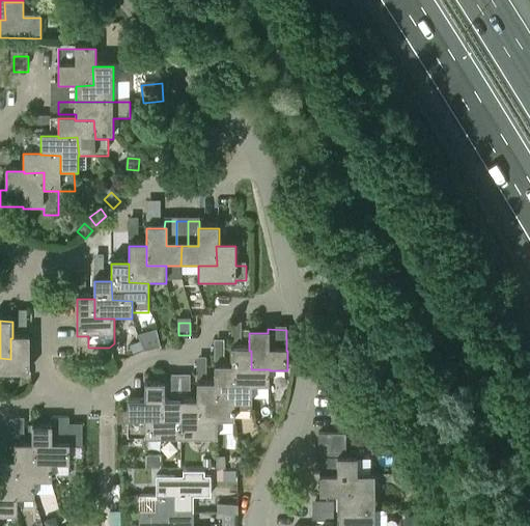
[(161,350),(158,334),(139,338),(145,354),(161,350)]
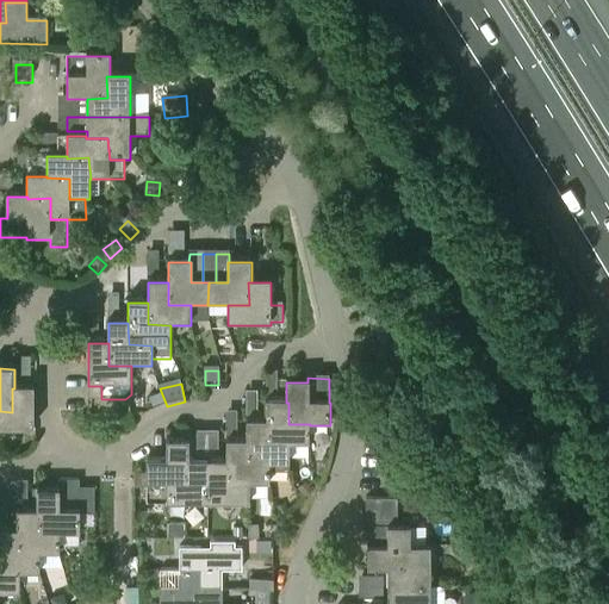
[(12,412),(0,411),(0,431),(33,433),(35,388),(14,388),(12,388),(12,412)]
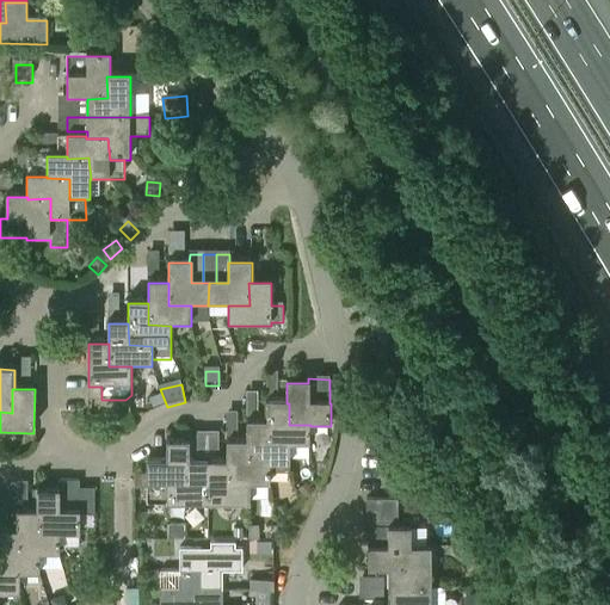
[(161,396),(149,401),(153,411),(165,406),(161,396)]
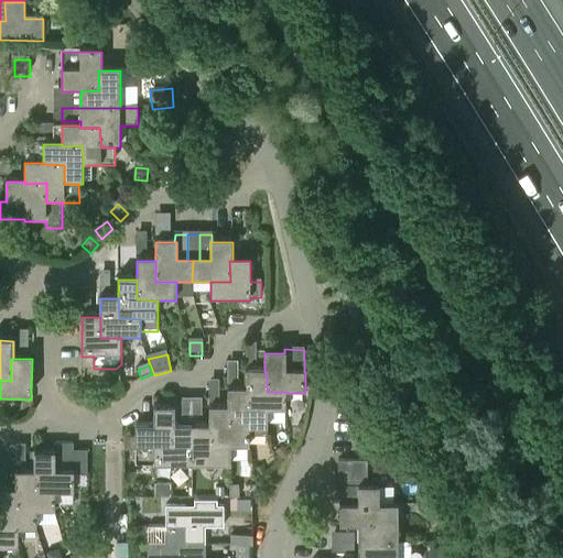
[(267,412),(268,412),(287,412),(287,393),(287,392),(267,392),(267,372),(264,372),(247,372),(247,391),(247,412),(267,412)]
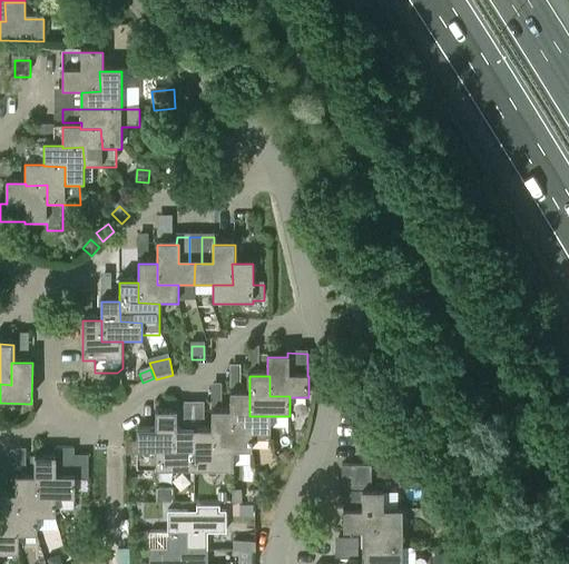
[(231,414),(232,414),(233,434),(252,435),(252,444),(271,444),(271,416),(270,416),(249,416),(249,395),(231,395),(231,414)]
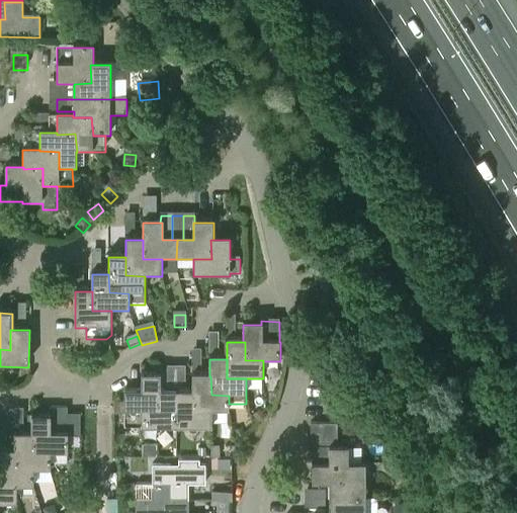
[(142,412),(161,412),(161,393),(161,376),(142,376),(142,394),(124,394),(124,405),(124,417),(124,429),(143,429),(142,412)]
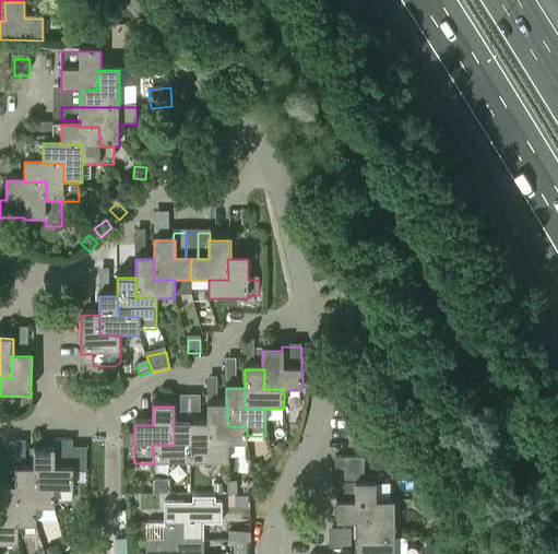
[(247,446),(247,436),(247,427),(228,426),(227,407),(226,407),(208,407),(208,424),(210,424),(210,444),(228,444),(228,446),(247,446)]
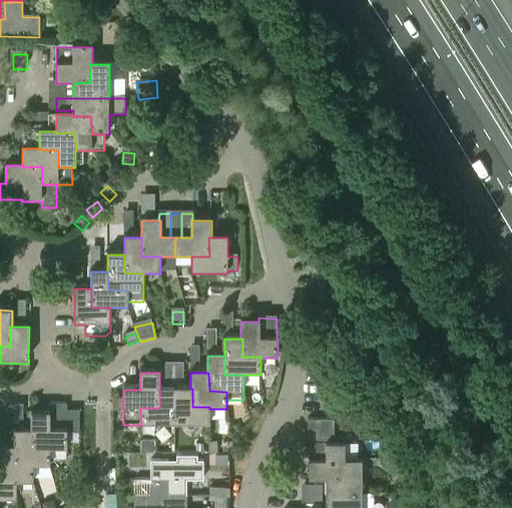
[(140,408),(141,425),(175,425),(174,389),(159,389),(159,408),(140,408)]
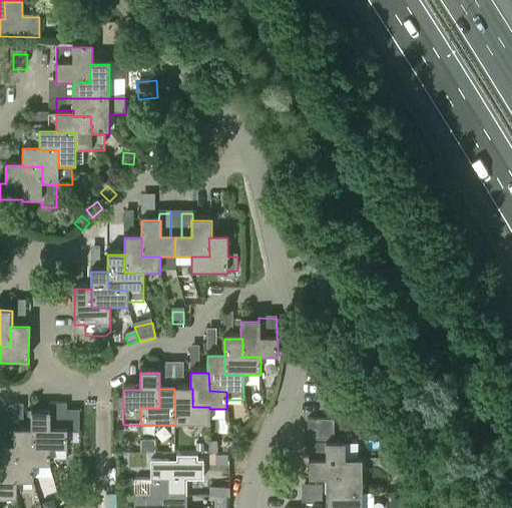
[(209,409),(209,407),(192,407),(192,389),(190,389),(174,389),(175,425),(209,425),(209,409)]
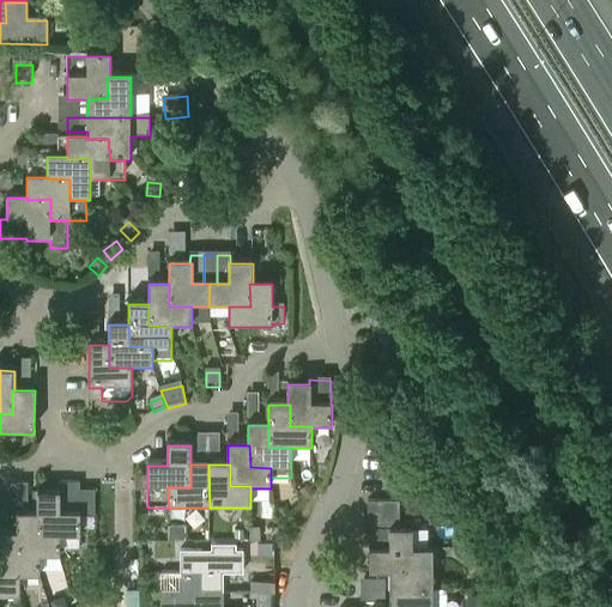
[(137,493),(147,493),(147,479),(137,479),(137,493)]
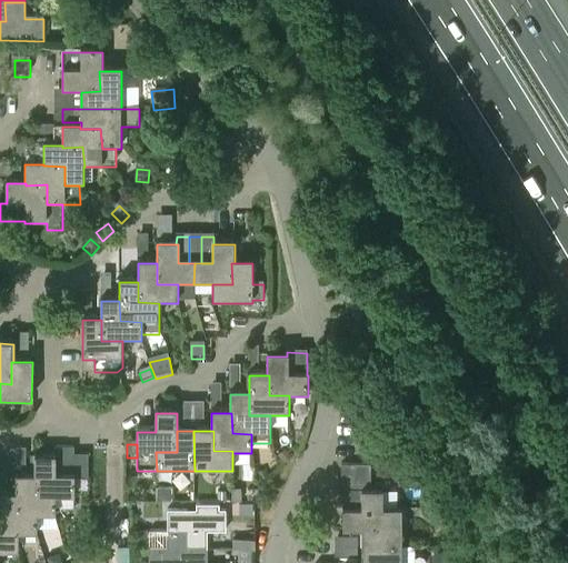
[(57,452),(57,459),(35,459),(35,478),(37,478),(37,500),(56,500),(56,499),(75,499),(75,483),(88,483),(88,460),(75,460),(75,452),(57,452)]
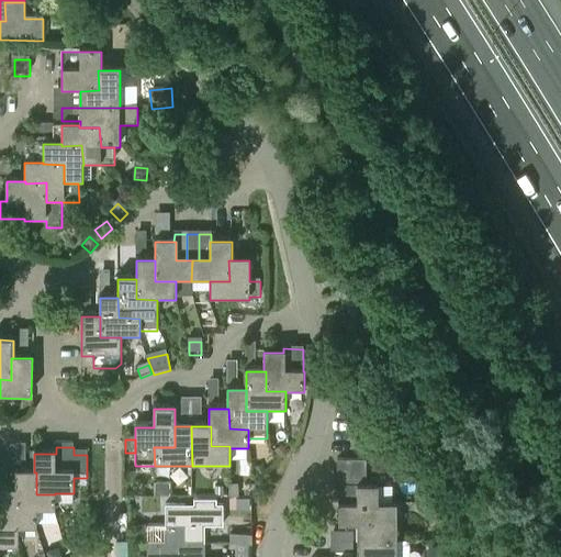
[(282,463),(289,456),(283,449),(276,456),(282,463)]
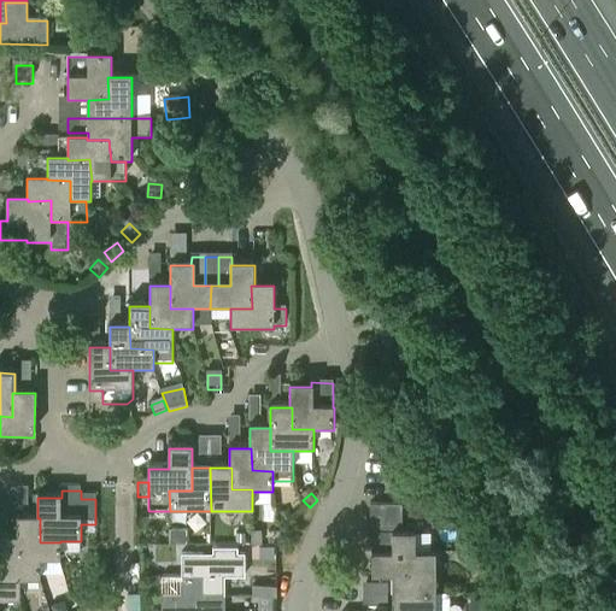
[(371,509),(371,523),(403,522),(403,509),(371,509)]
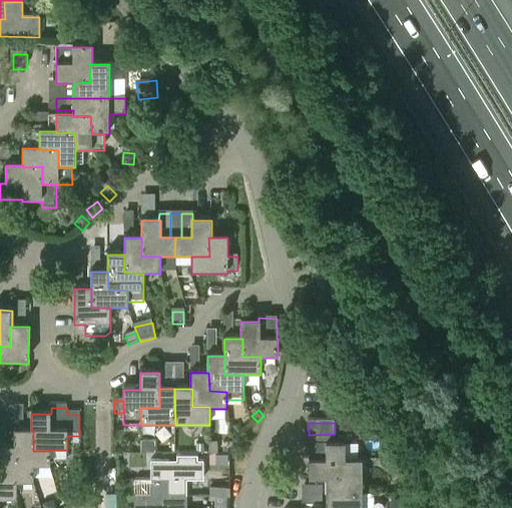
[(34,466),(34,467),(50,467),(50,451),(33,451),(33,431),(31,431),(14,431),(14,448),(16,448),(16,466),(34,466)]
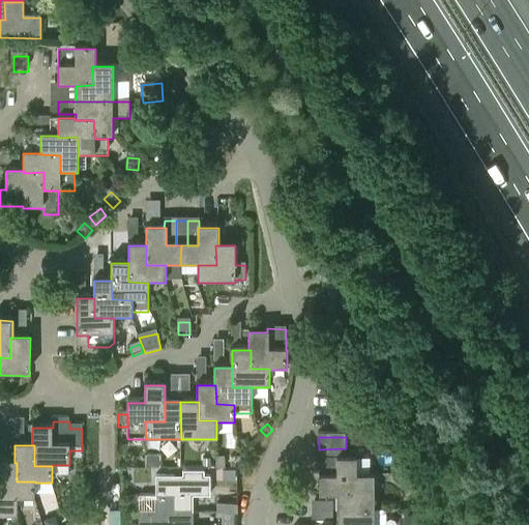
[(346,448),(319,449),(319,461),(320,461),(346,460),(346,448)]
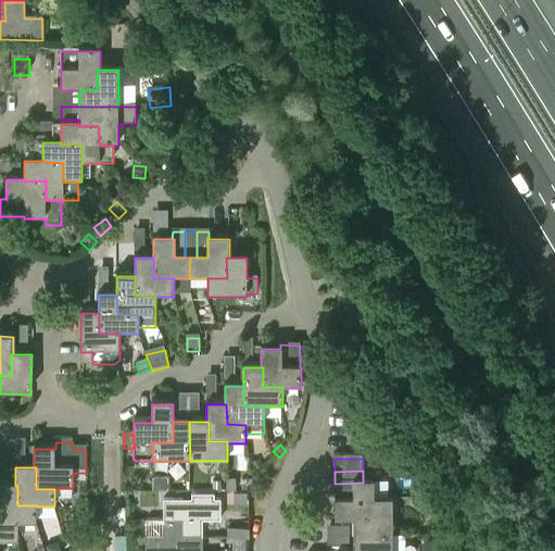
[(375,483),(363,483),(336,484),(336,501),(336,522),(353,522),(373,521),(375,501),(375,483)]
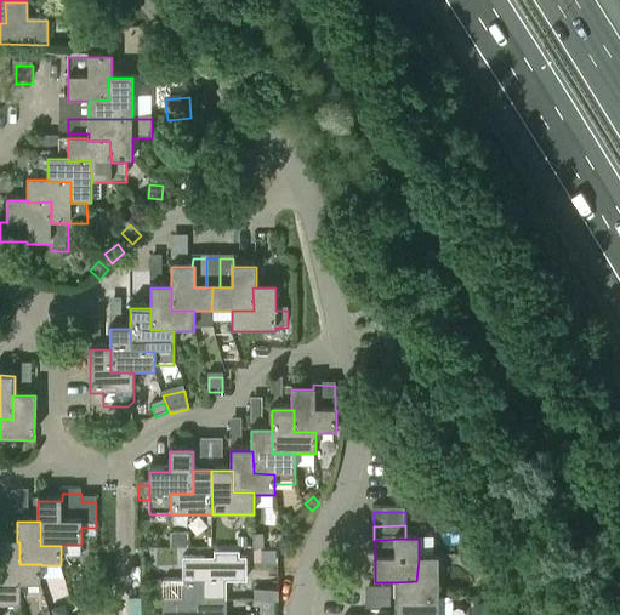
[(188,540),(172,540),(172,554),(188,554),(188,540)]
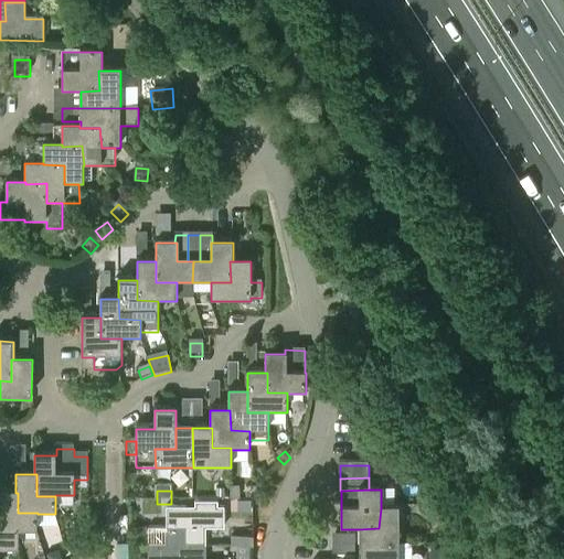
[(229,501),(229,491),(217,491),(217,501),(229,501)]
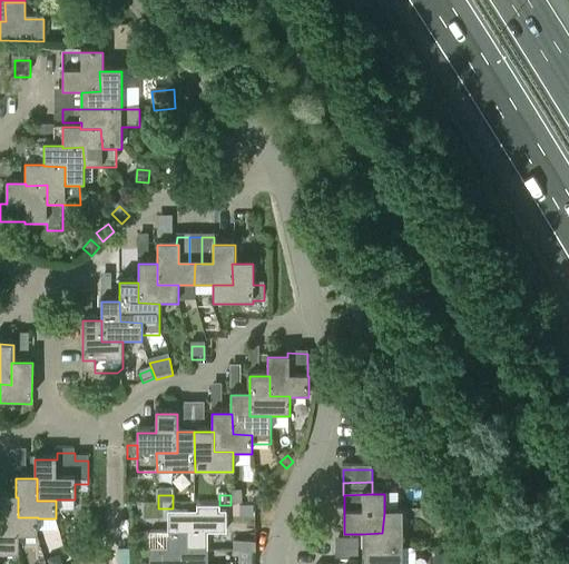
[(0,535),(19,537),(38,537),(38,518),(38,517),(18,517),(18,497),(16,497),(0,496),(0,535)]
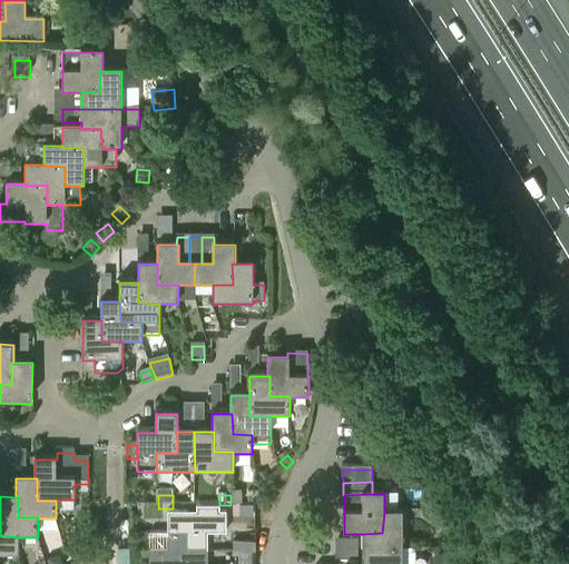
[(196,507),(197,515),(168,515),(168,535),(187,535),(187,554),(208,554),(208,536),(226,536),(226,515),(219,515),(219,507),(196,507)]
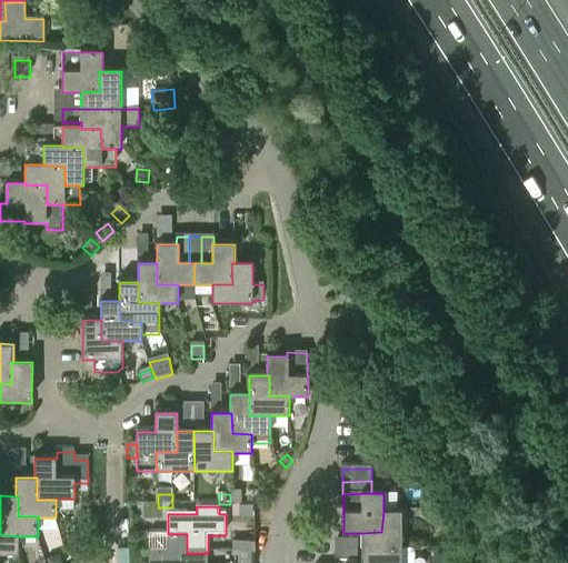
[(240,508),(240,519),(253,519),(253,508),(240,508)]
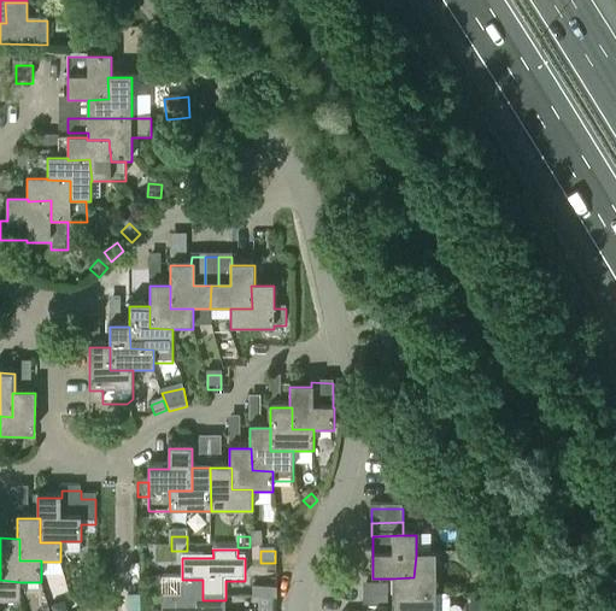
[(435,556),(416,556),(414,577),(392,579),(392,598),(416,597),(435,597),(435,556)]
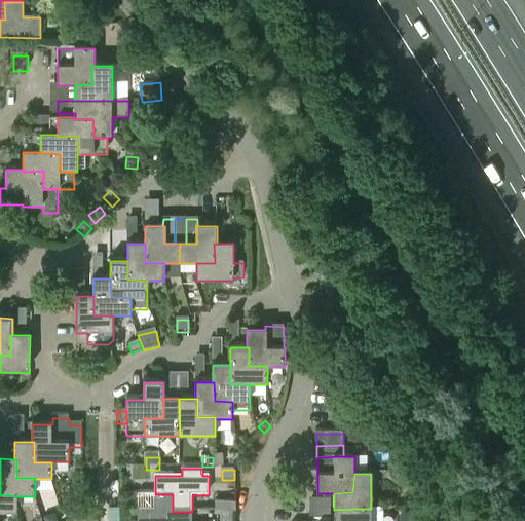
[(0,513),(0,514),(17,514),(17,496),(0,494),(0,513)]
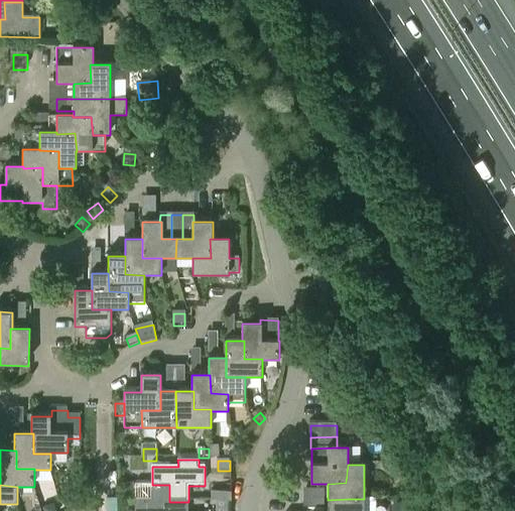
[(188,510),(188,502),(169,502),(169,485),(152,485),(152,500),(135,500),(135,510),(188,510)]
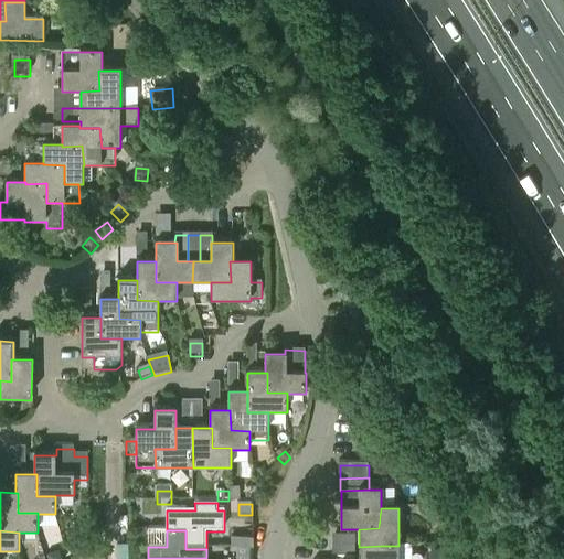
[(137,540),(147,540),(147,531),(137,531),(137,540)]
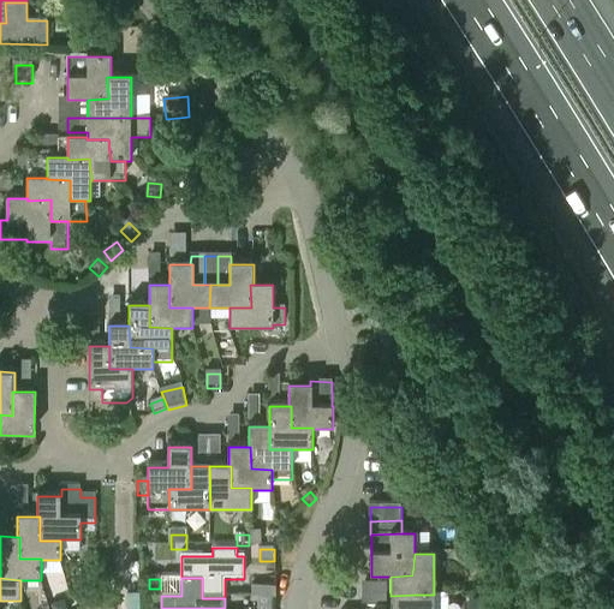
[(275,589),(258,589),(258,598),(275,598),(275,589)]
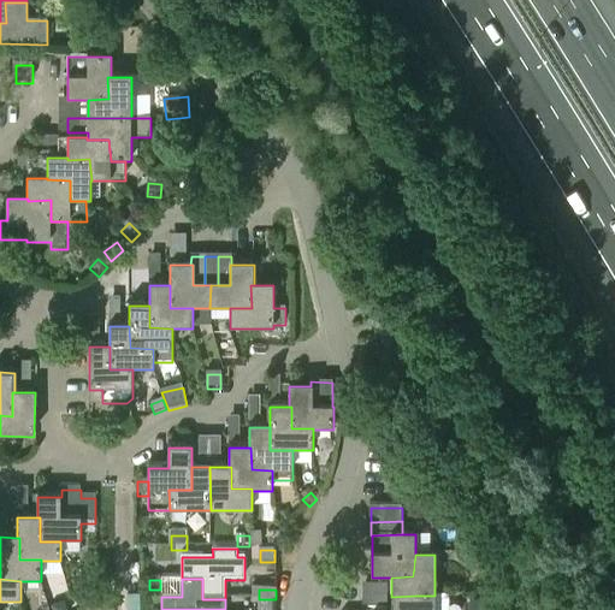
[(384,605),(384,596),(365,596),(365,605),(384,605)]
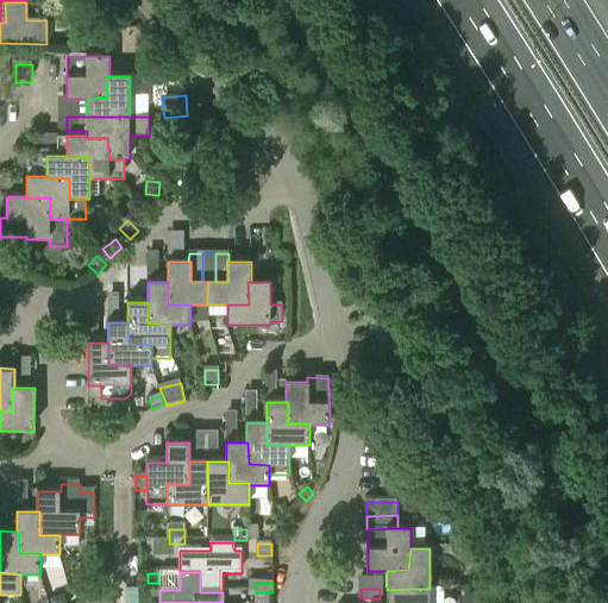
[(387,590),(387,602),(430,602),(430,589),(411,589),(387,590)]
